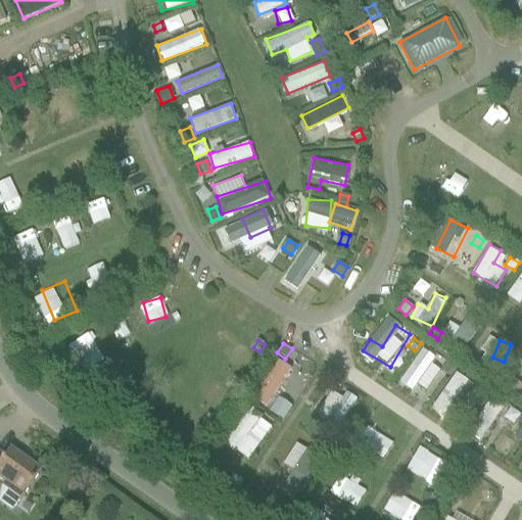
[(471,351),(466,358),(474,364),(478,358),(471,351)]
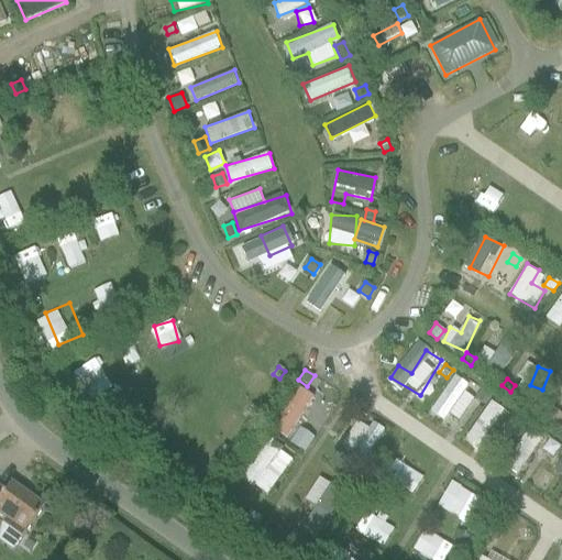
[(482,390),(475,399),(484,405),(491,395),(482,390)]
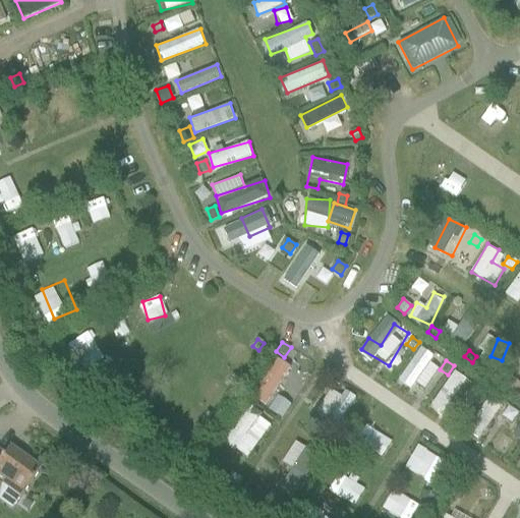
[(456,395),(467,377),(452,368),(431,404),(455,417),(465,400),(456,395)]
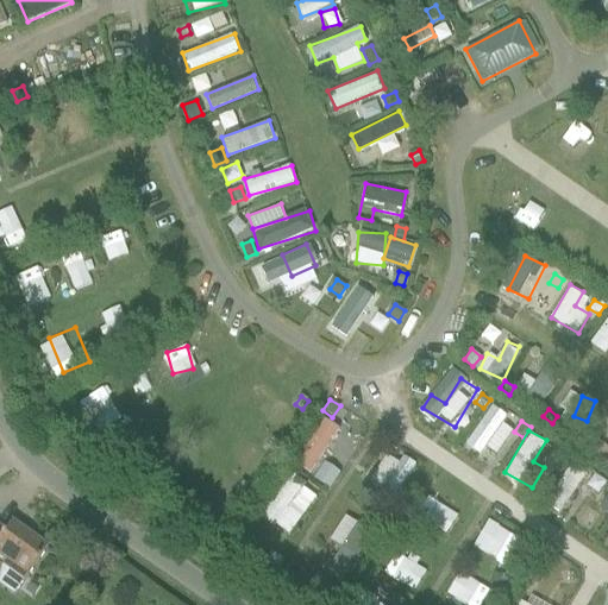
[(569,432),(564,439),(572,445),(578,438),(569,432)]
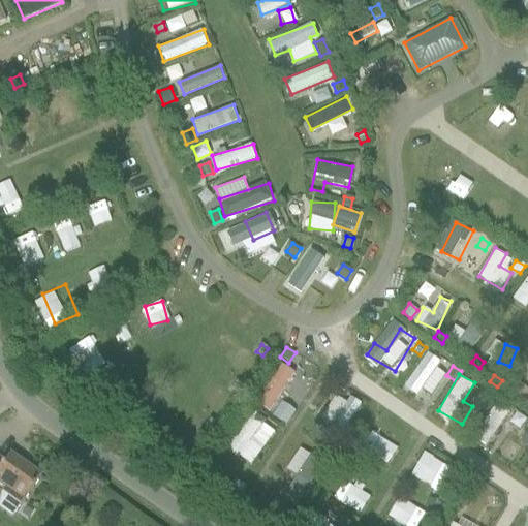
[(236,381),(230,389),(237,393),(242,385),(236,381)]
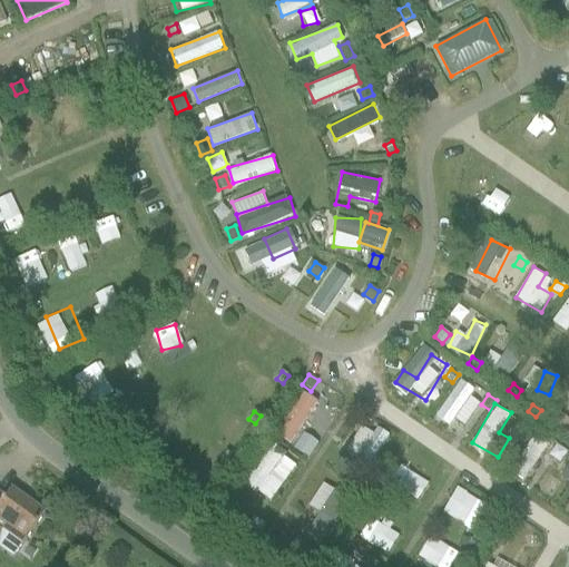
[(278,430),(295,440),(306,422),(290,412),(278,430)]
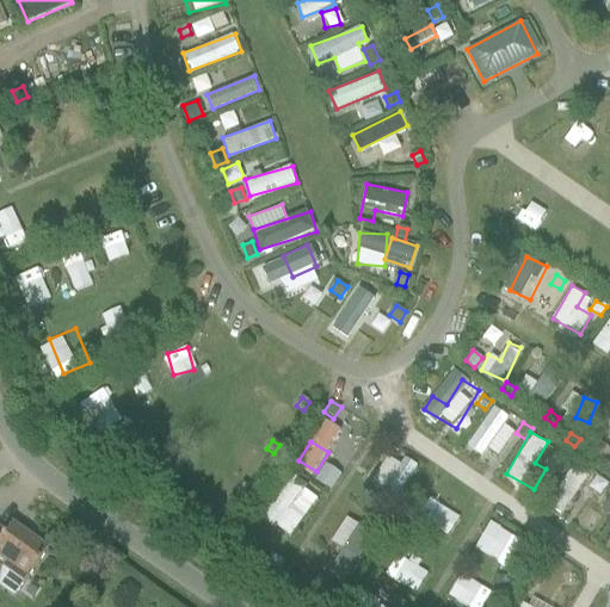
[(609,447),(601,441),(591,454),(602,463),(609,452),(609,447)]
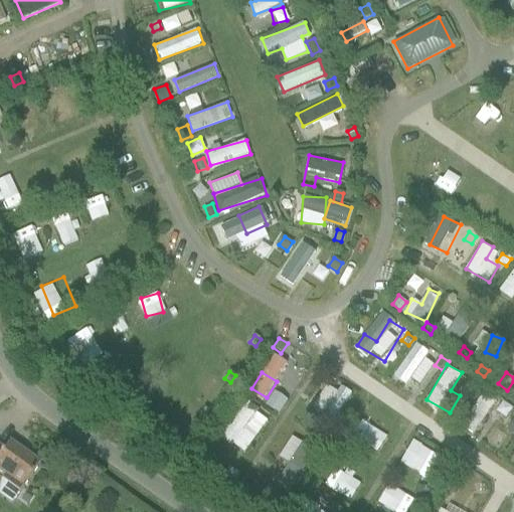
[(471,378),(465,387),(472,392),(478,383),(471,378)]
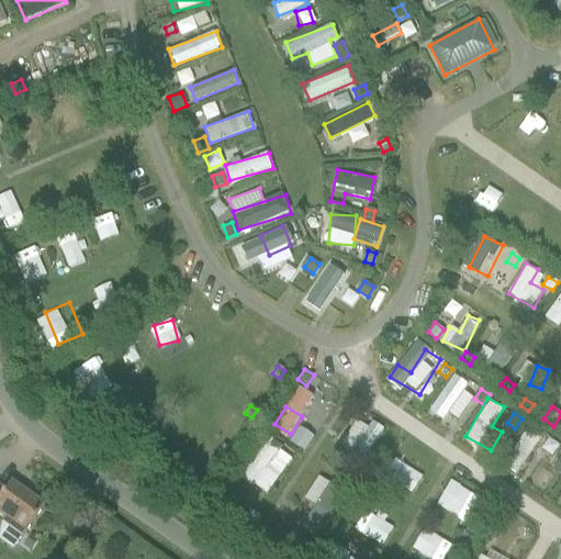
[(382,429),(361,417),(343,447),(365,460),(382,429)]
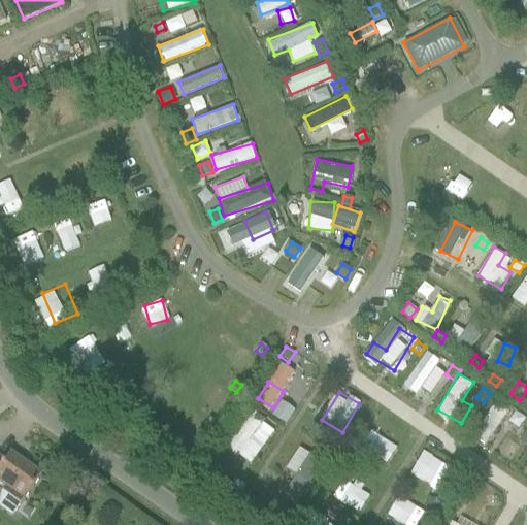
[(226,446),(250,462),(276,425),(254,407),(226,446)]
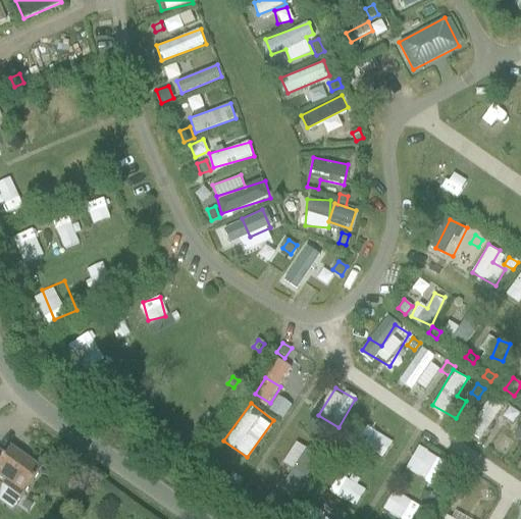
[(499,448),(520,415),(509,408),(487,440),(499,448)]
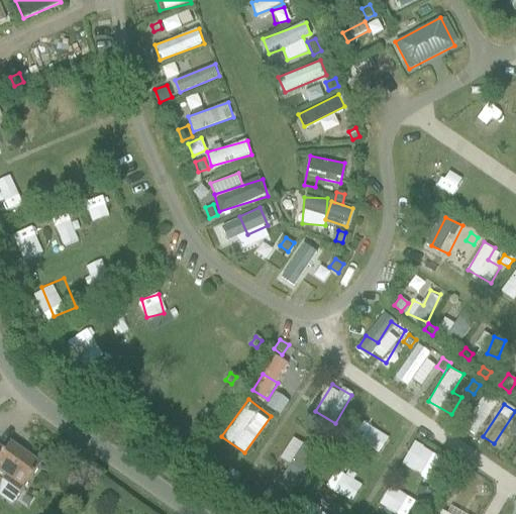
[(354,435),(378,451),(390,433),(367,417),(354,435)]
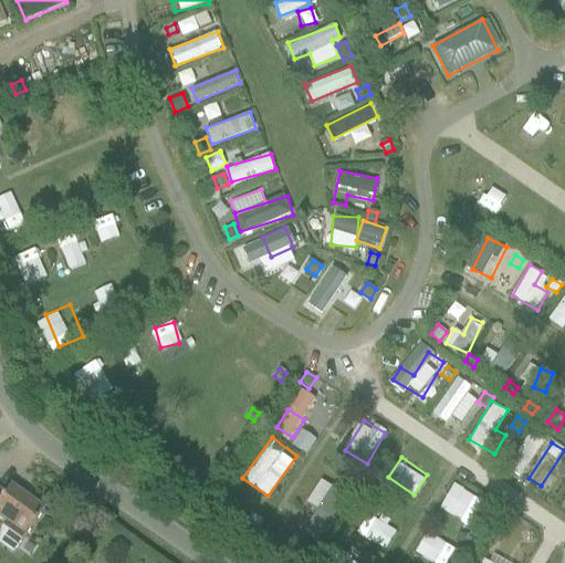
[(299,518),(292,514),(283,529),(316,546),(345,491),(320,478),(299,518)]
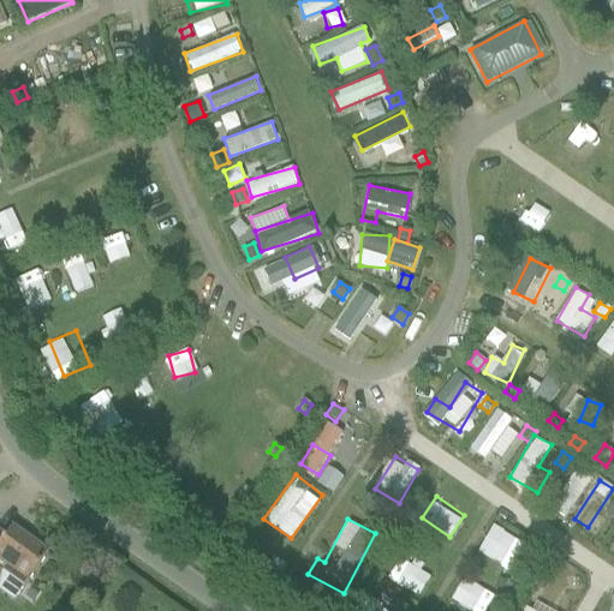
[(512,570),(529,544),(494,522),(478,549),(512,570)]
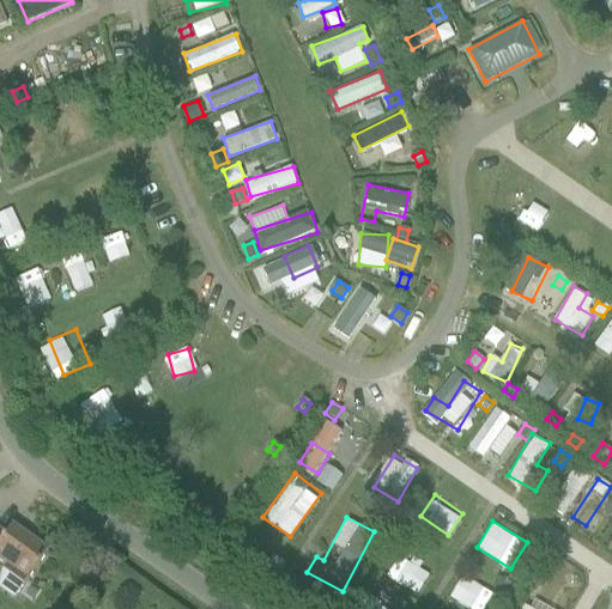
[(416,522),(410,530),(418,536),(425,528),(416,522)]
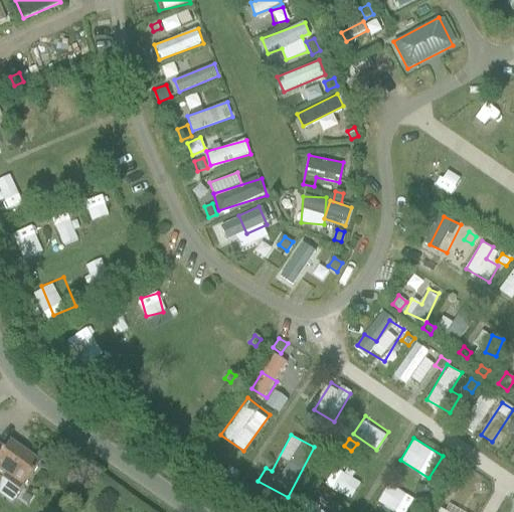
[(0,446),(0,470),(10,478),(1,490),(14,499),(40,462),(10,441),(4,449),(0,446)]
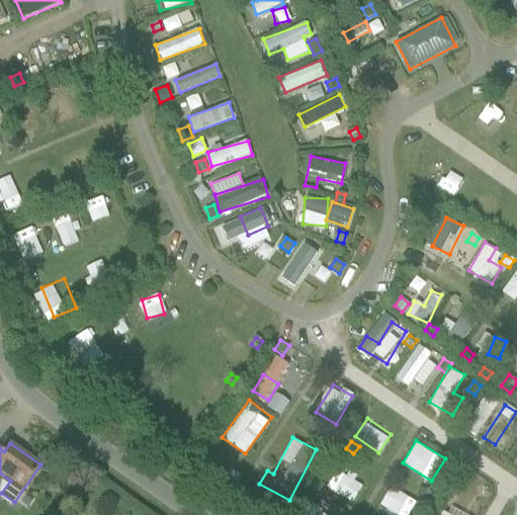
[(210,456),(205,463),(212,468),(219,461),(210,456)]
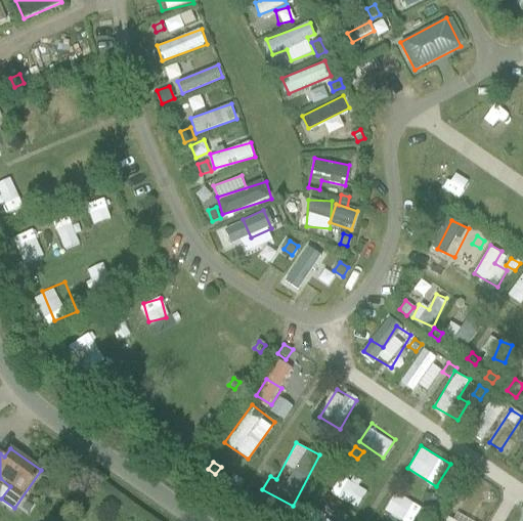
[(342,472),(330,491),(358,510),(371,490),(342,472)]
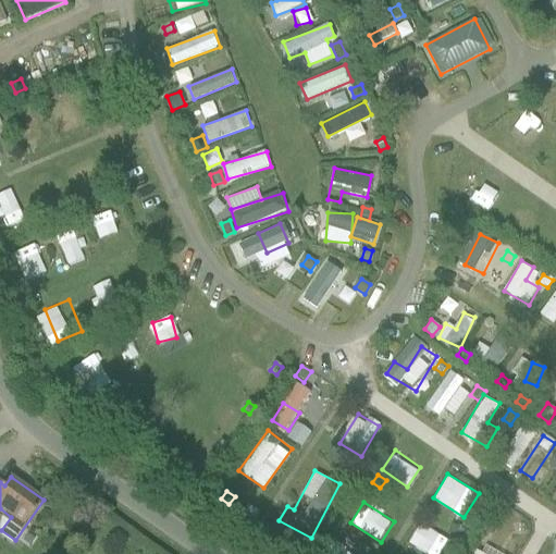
[(421,521),(408,541),(428,553),(440,553),(449,539),(421,521)]
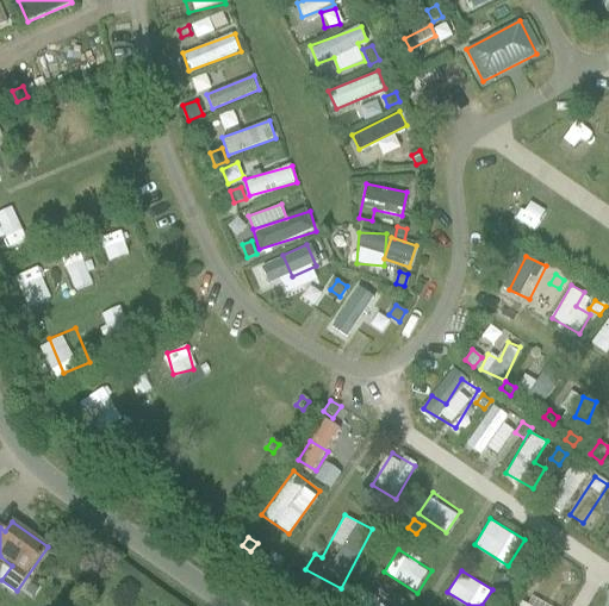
[(529,570),(524,579),(534,585),(539,575),(529,570)]
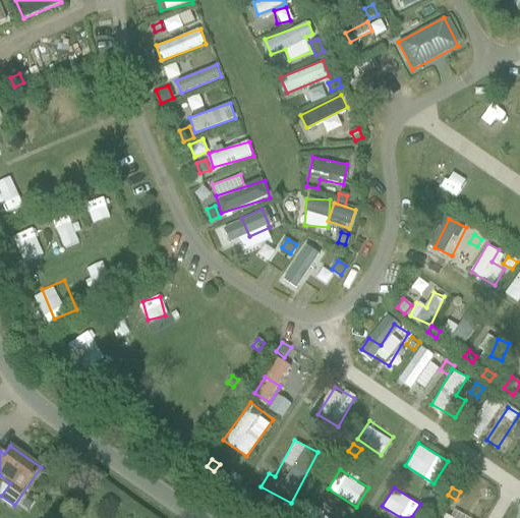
[(423,490),(418,497),(429,503),(434,496),(423,490)]
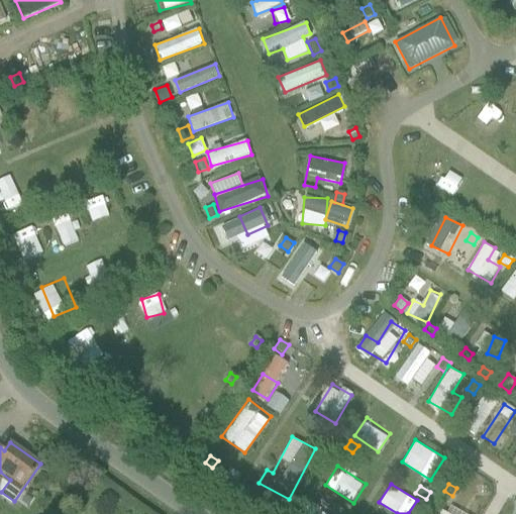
[(325,495),(320,503),(332,510),(336,502),(325,495)]
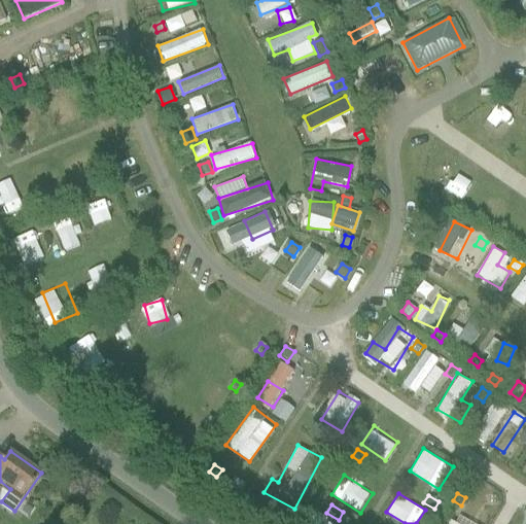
[(282,505),(275,516),(284,522),(290,512),(282,505)]
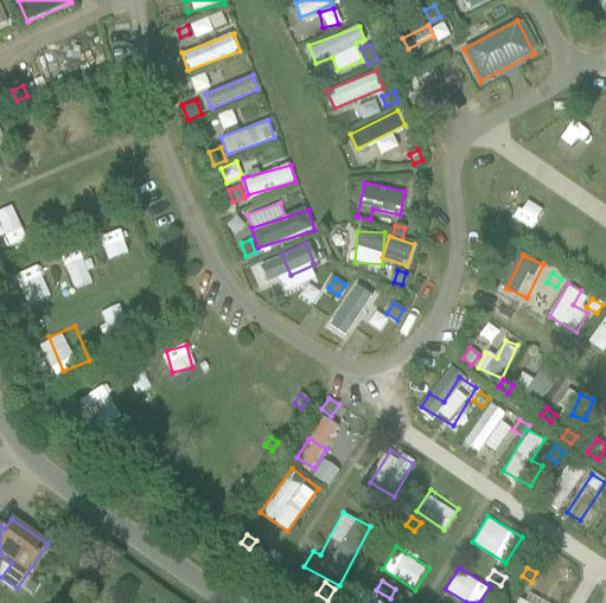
[(365,588),(356,602),(388,602),(389,602),(365,588)]
